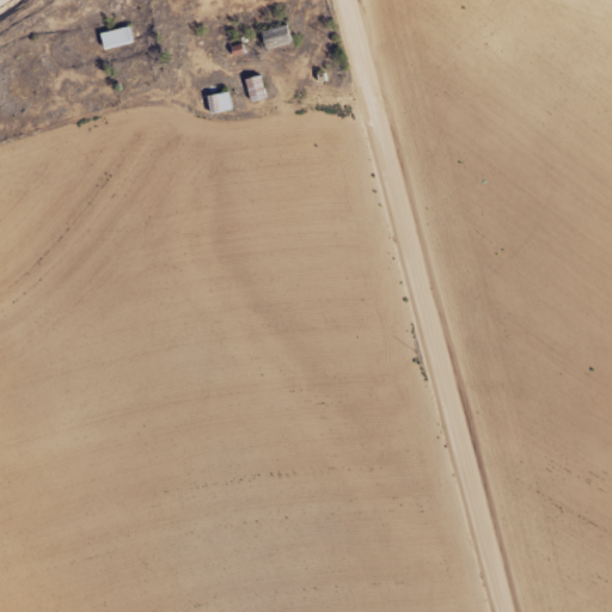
[(268,48),(294,40),(288,23),(262,31),(268,48)]
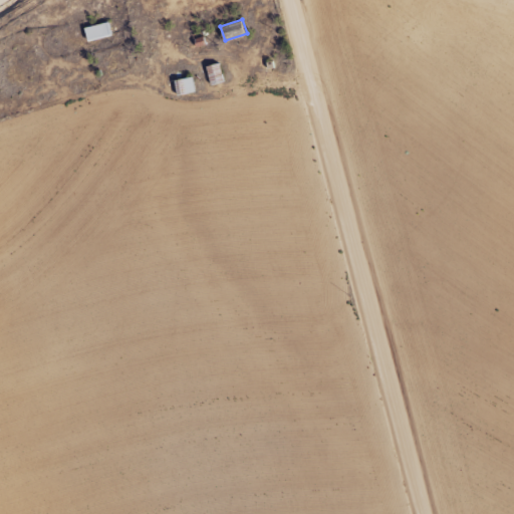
[(87,40),(112,35),(109,21),(84,27),(87,40)]
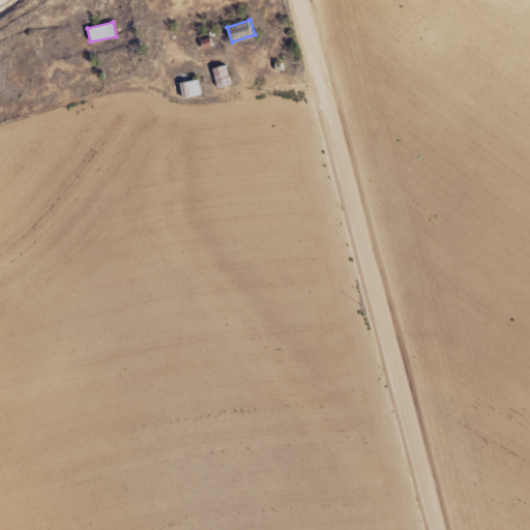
[(210,37),(203,36),(202,45),(208,46),(210,37)]
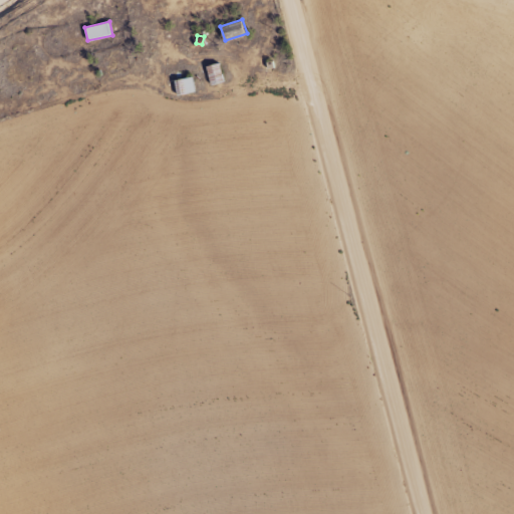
[(210,84),(224,81),(220,62),(206,65),(210,84)]
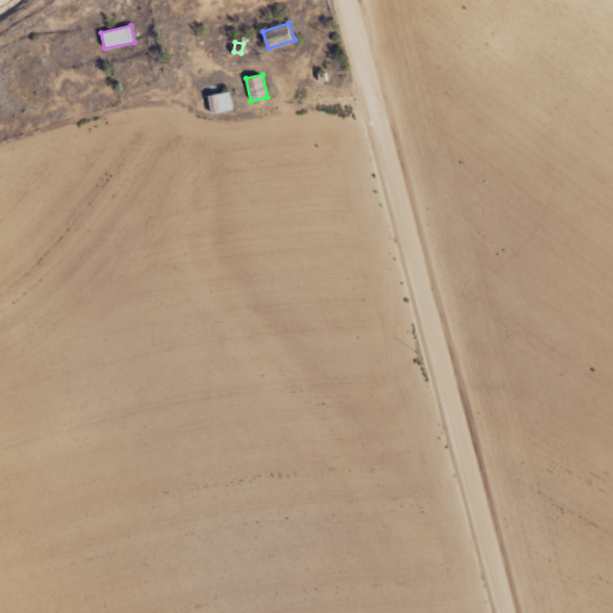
[(211,113),(234,108),(230,91),(208,96),(211,113)]
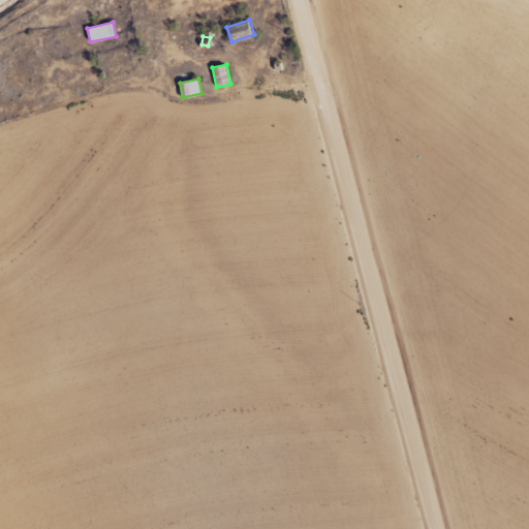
All buildings are outlined.
